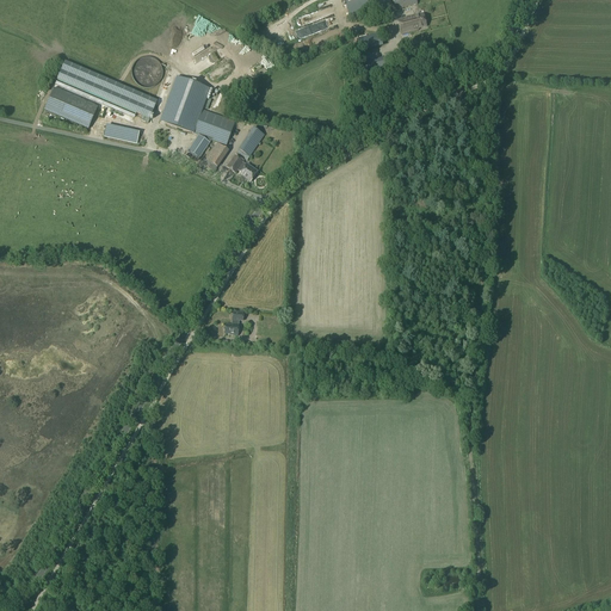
[(392,10),(392,7),(389,0),(343,0),(349,20),(392,10)]
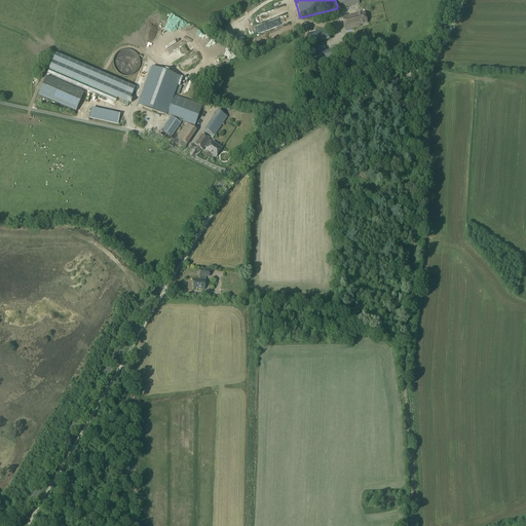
[(337,0),(339,6),(340,9),(359,4),(358,0),(337,0)]
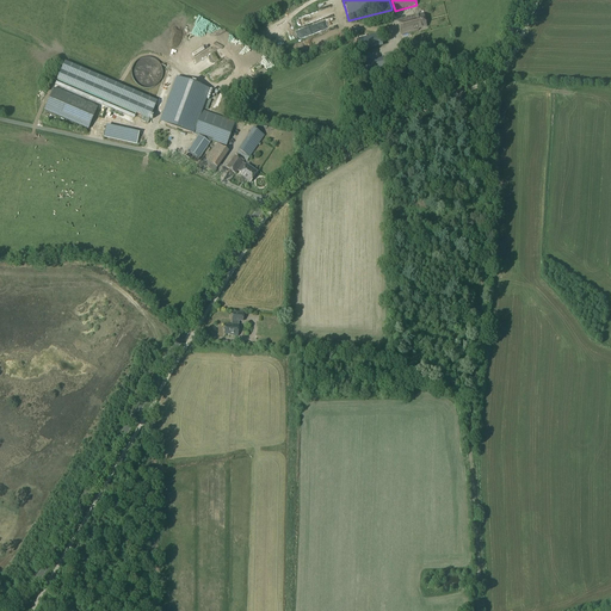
[(314,11),(298,18),(300,22),(315,16),(314,11)]
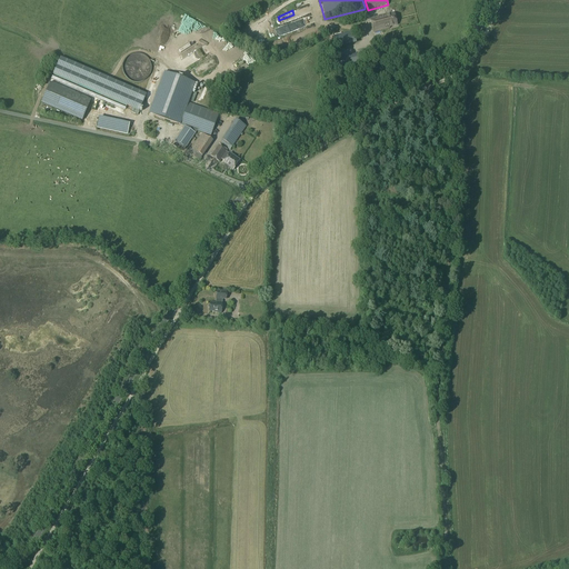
[(310,13),(280,26),(282,31),(312,19),(310,13)]
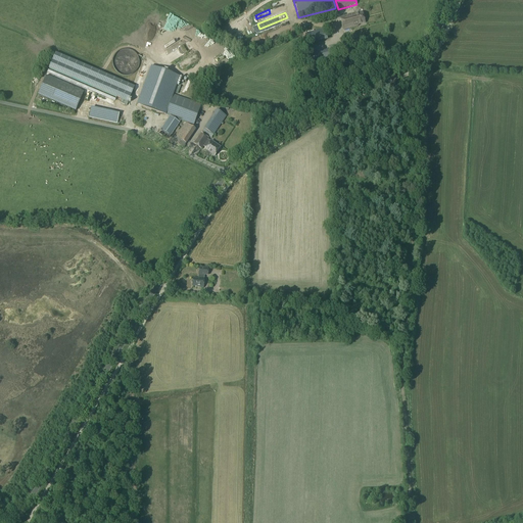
[(305,35),(308,45),(327,40),(325,30),(305,35)]
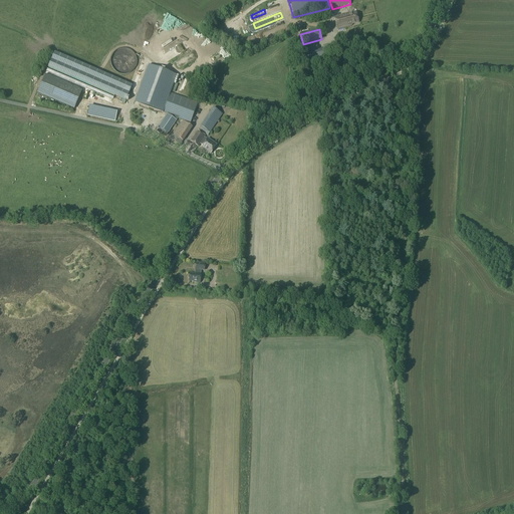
[(221,41),(223,38),(213,32),(211,35),(221,41)]
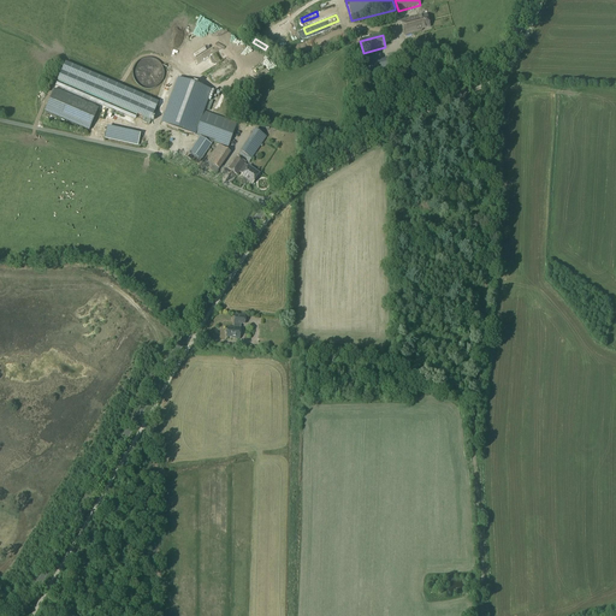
[(416,54),(415,47),(404,49),(407,57),(416,54)]
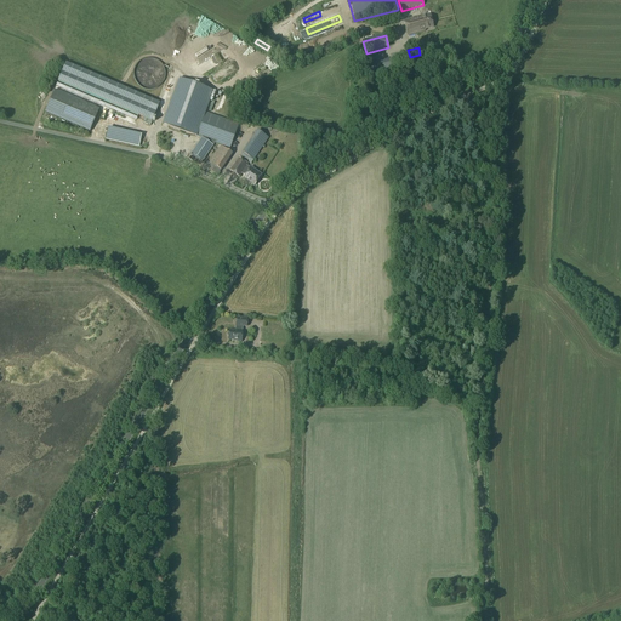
[(57,81),(152,121),(159,103),(66,63),(57,81)]
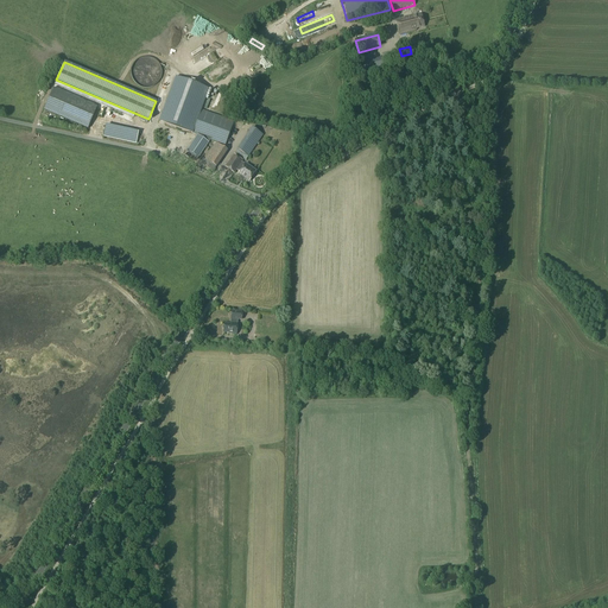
[(197,82),(211,77),(209,73),(195,77),(197,82)]
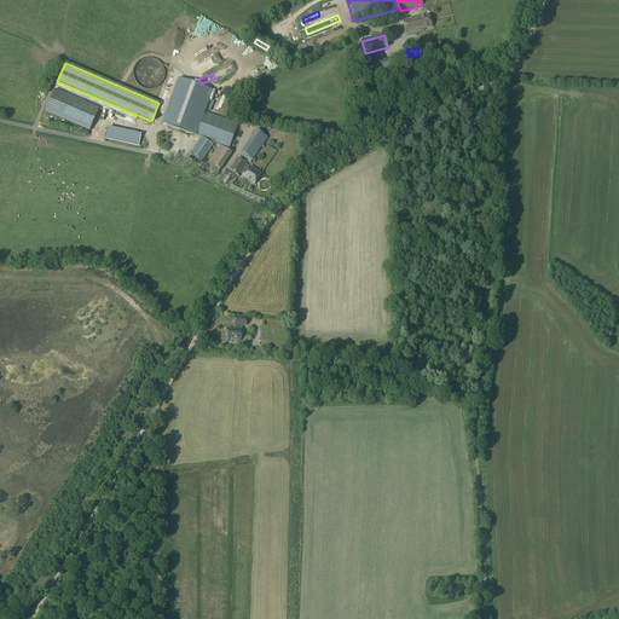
[(178,79),(161,123),(196,137),(202,119),(203,114),(204,114),(213,92),(178,79)]
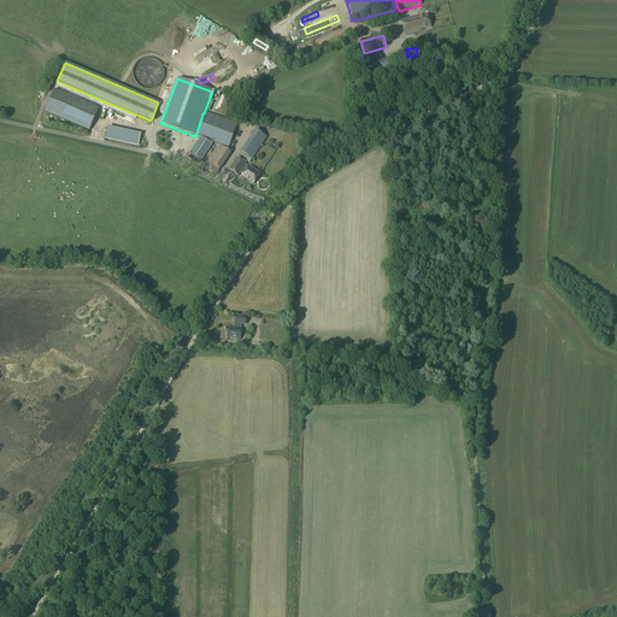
[(100,104),(56,84),(46,107),(90,127),(100,104)]
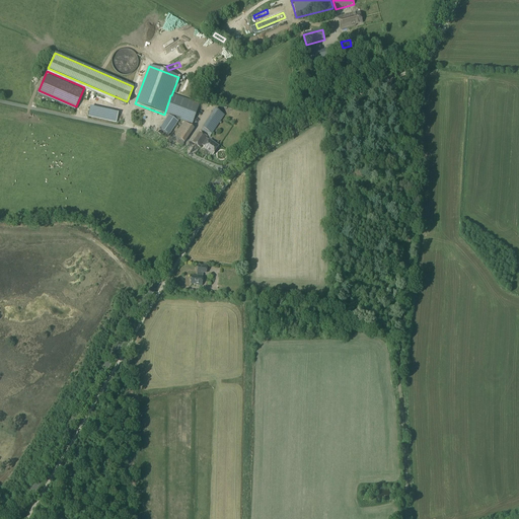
[(171,95),(170,95),(169,99),(164,115),(163,115),(168,116),(159,130),(168,136),(179,120),(192,125),(199,105),(171,95)]
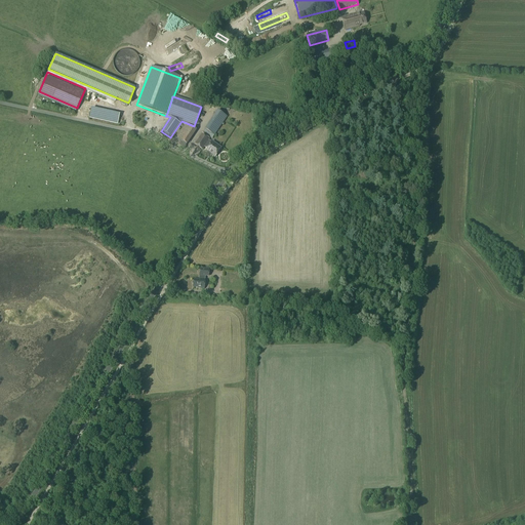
[(214,136),(227,117),(217,111),(204,129),(214,136)]
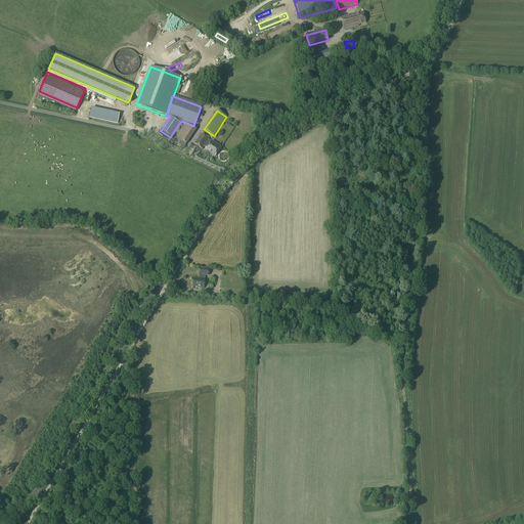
[(183,148),(195,130),(186,123),(174,142),(183,148)]
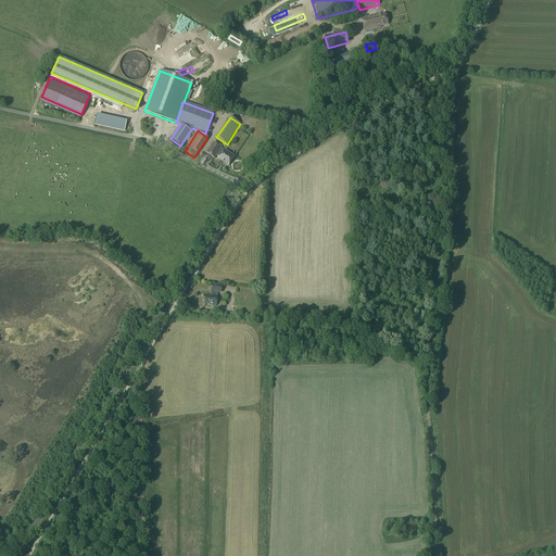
[(234,158),(224,151),(220,149),(222,148),(213,142),(205,153),(214,159),(216,155),(218,158),(217,160),(227,166),(234,158)]
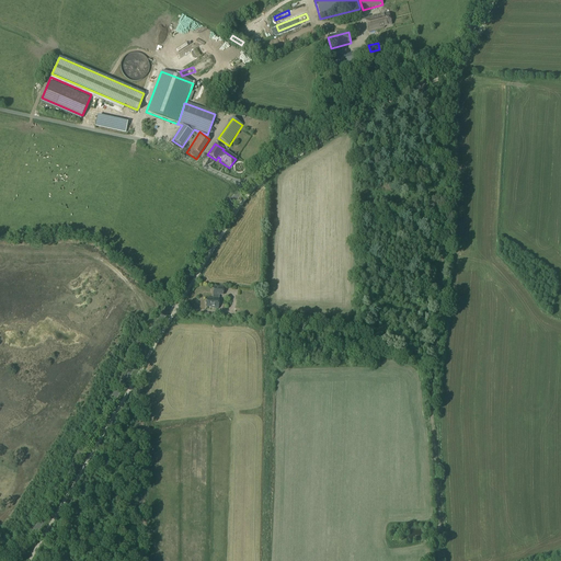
[(214,288),(213,295),(213,299),(206,299),(206,301),(205,302),(205,304),(206,305),(206,307),(214,308),(218,308),(218,299),(218,295),(222,296),(222,288),(214,288)]
